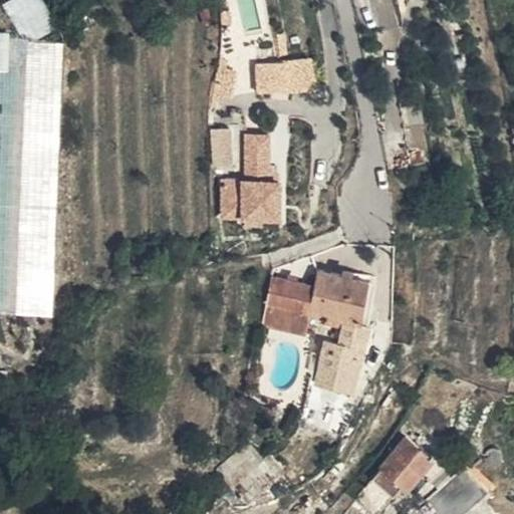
[(365,0),(375,33),(399,28),(391,0),(365,0)]
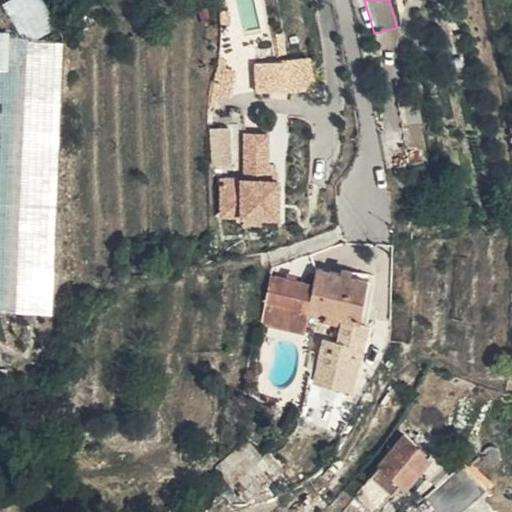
[(0,45),(0,310),(48,313),(61,48),(0,45)]
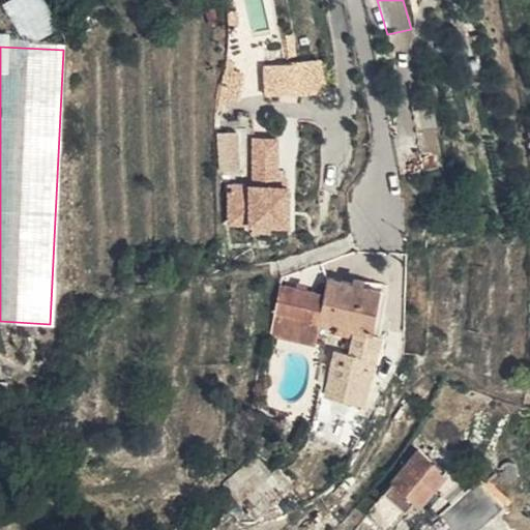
[(321,62),(264,66),(266,96),(323,92),(321,62)]
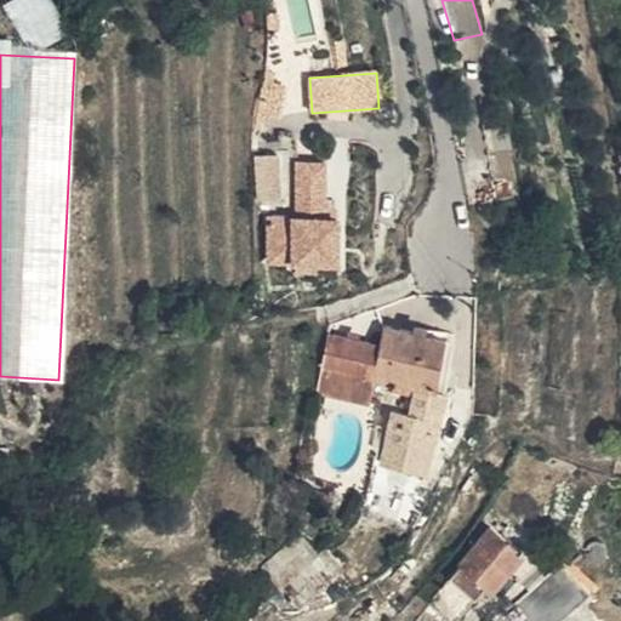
[(257,151),(260,198),(289,197),(288,149),(257,151)]
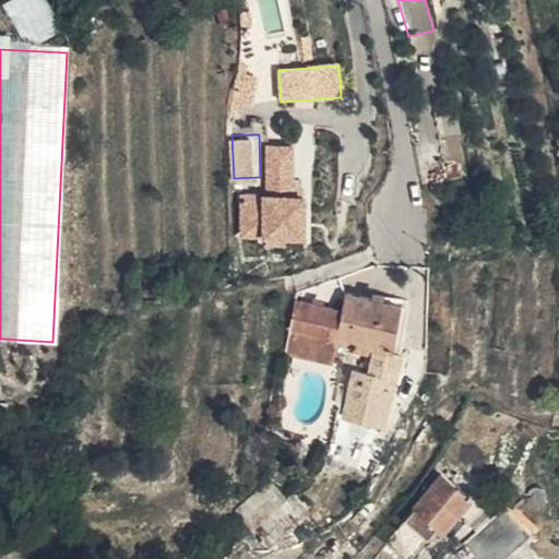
[(266,150),(266,191),(292,191),(292,150),(266,150)]
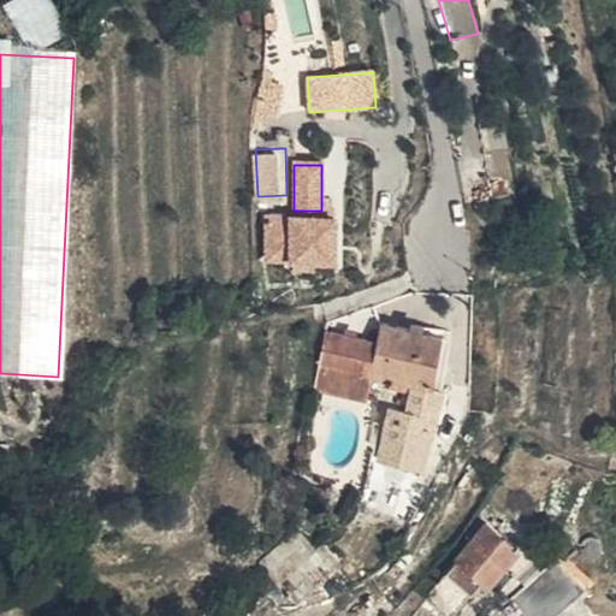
[(288,267),(289,219),(265,219),(266,266),(288,267)]
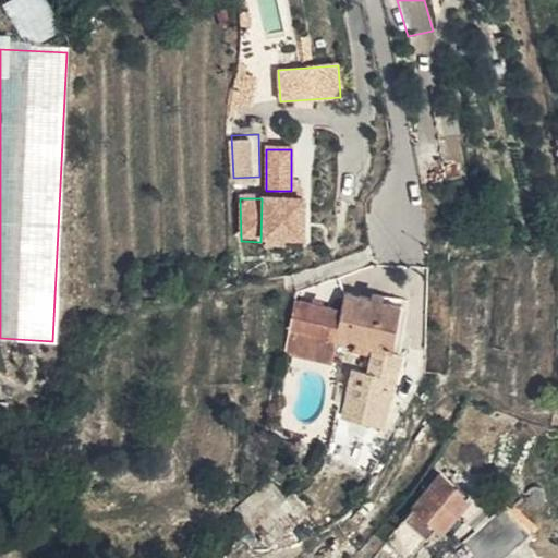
[(304,242),(304,199),(262,198),(261,242),(304,242)]
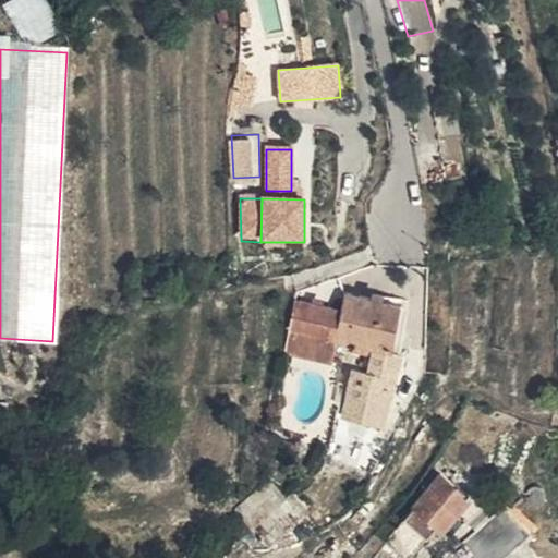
[(336,341),(354,344),(392,352),(400,306),(346,296),(338,281),(300,291),(295,303),(289,334),(336,341)]
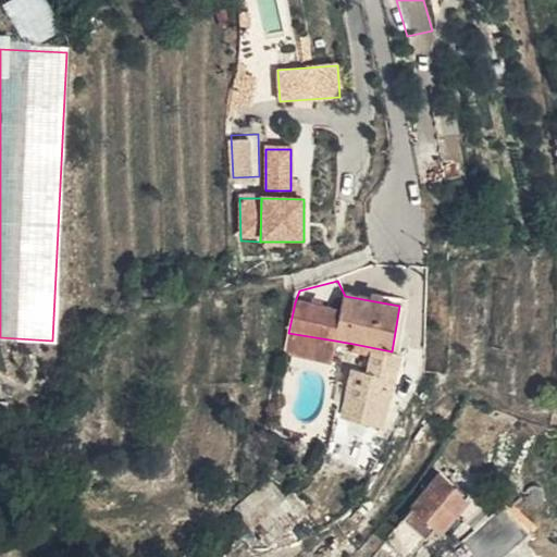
[(392,351),(399,353),(408,307),(399,306),(392,351)]
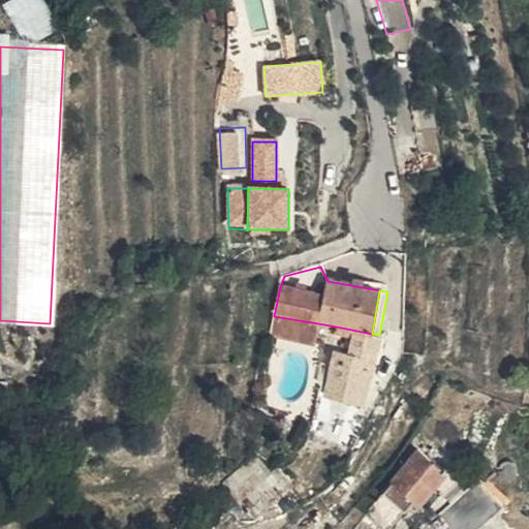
[(274,316),(271,336),(315,343),(318,323),(274,316)]
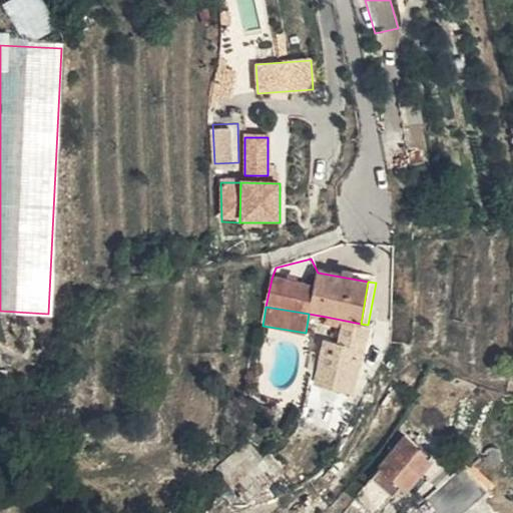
[(354,393),(369,326),(368,325),(361,324),(326,317),(325,326),(341,329),(329,386),(354,393)]
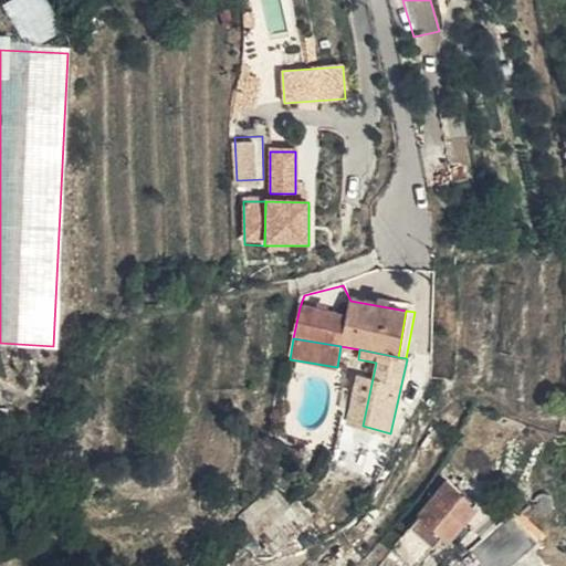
[(348,369),(337,367),(334,385),(345,387),(348,369)]
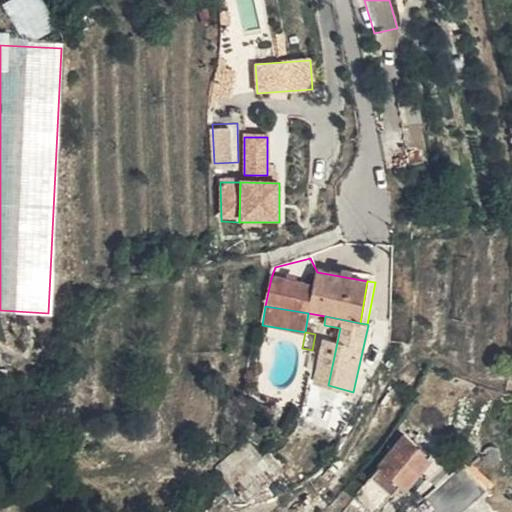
[(379,466),(354,498),(370,511),(377,511),(403,482),(407,485),(432,455),(405,433),(380,464),(379,466)]
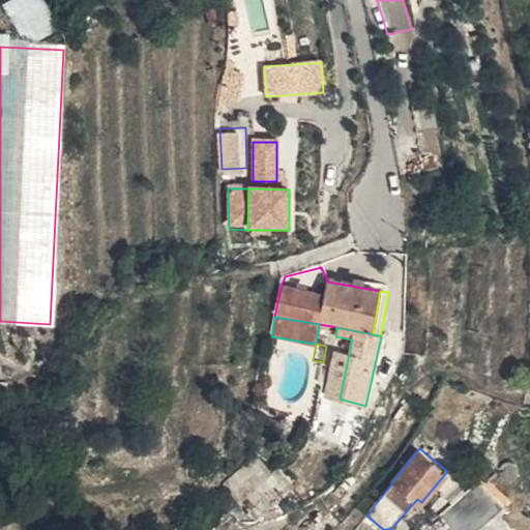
[(315,453),(307,449),(294,464),(275,474),(288,489),(299,477),(315,453)]
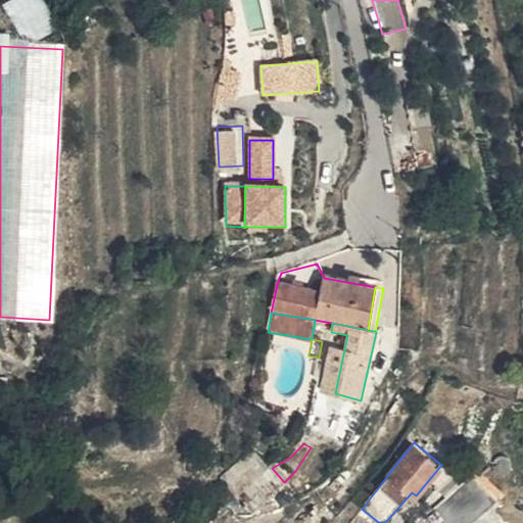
[(508,446),(504,444),(497,454),(503,456),(508,446)]
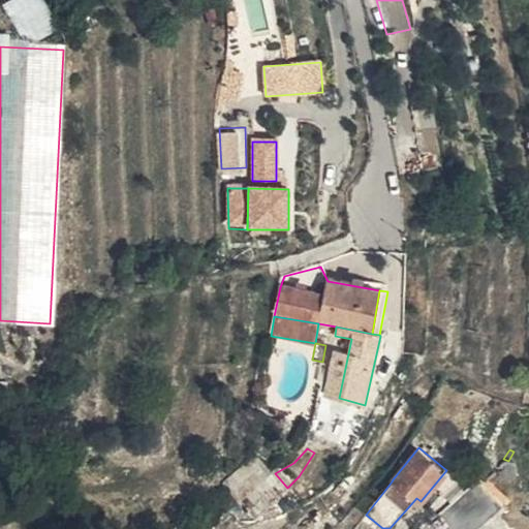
[(270,470),(257,457),(227,484),(240,498),(242,496),(270,470)]
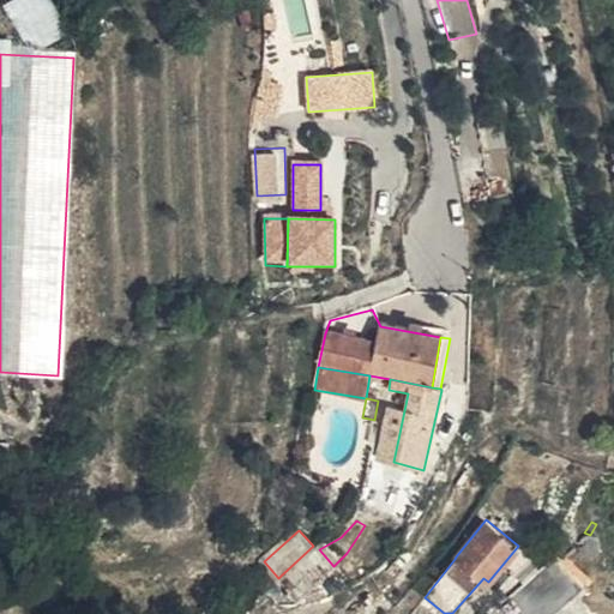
[(591,537),(585,539),(579,543),(579,547),(579,553),(582,558),(588,561),(595,560),(599,558),(601,555),(602,549),(601,543),(597,540),(591,537)]
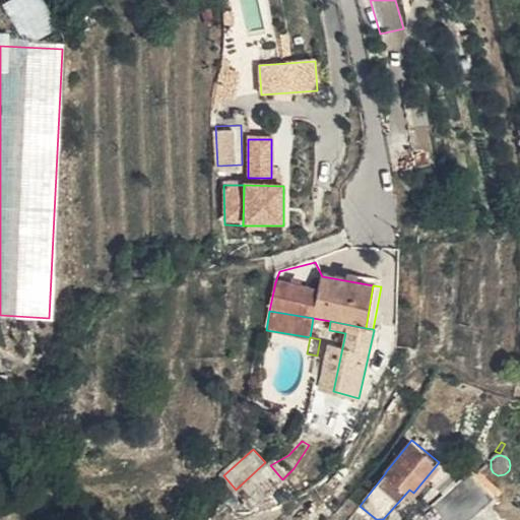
[(242,493),(254,508),(282,479),(270,465),(269,467),(242,493)]
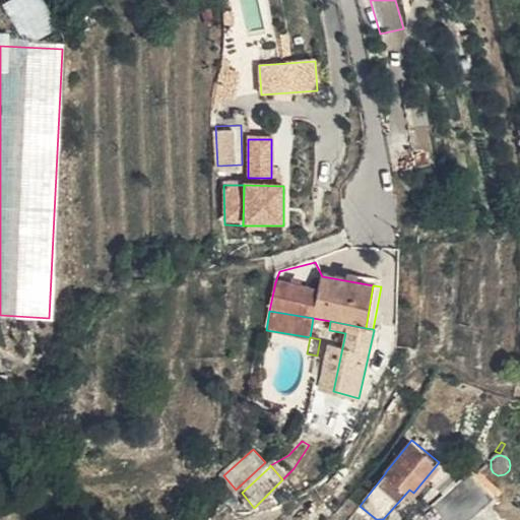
[(478,467),(434,496),(449,519),(459,519),(497,497),(478,467)]
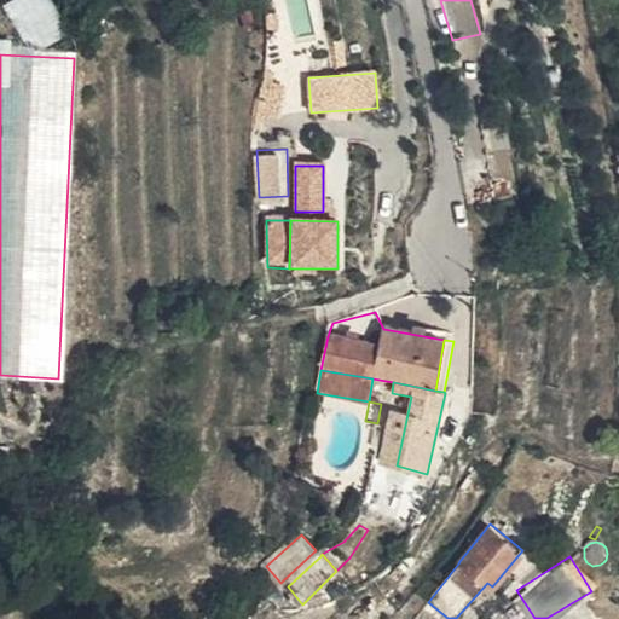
[(250,618),(283,618),(277,606),(250,618)]
